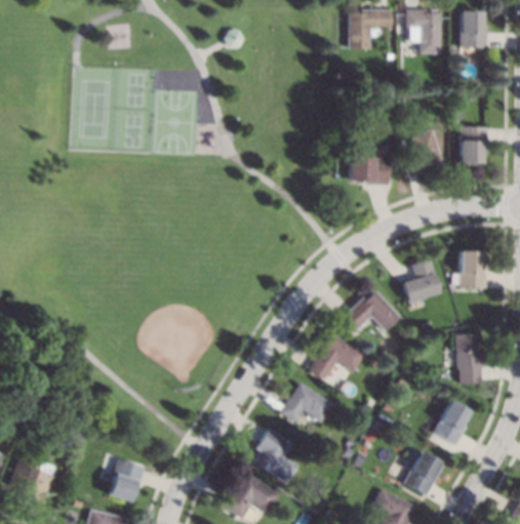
[(393,28),(371,28),(371,48),(350,48),(351,13),(363,13),(363,8),(393,9),(393,28)]
